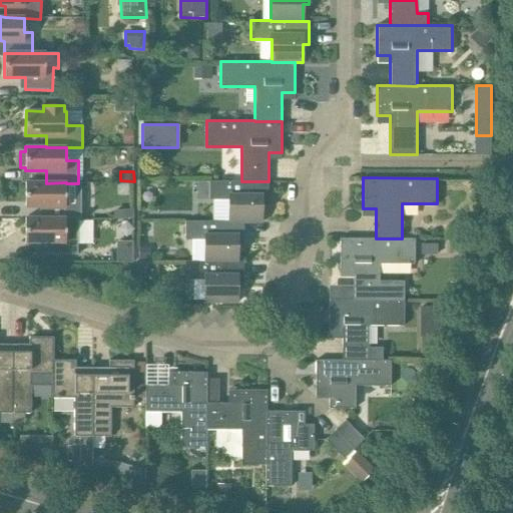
[(241,181),(241,180),(209,180),(209,199),(229,199),(229,220),(229,221),(244,221),(244,222),(262,222),(262,204),(269,204),(269,181),(241,181)]
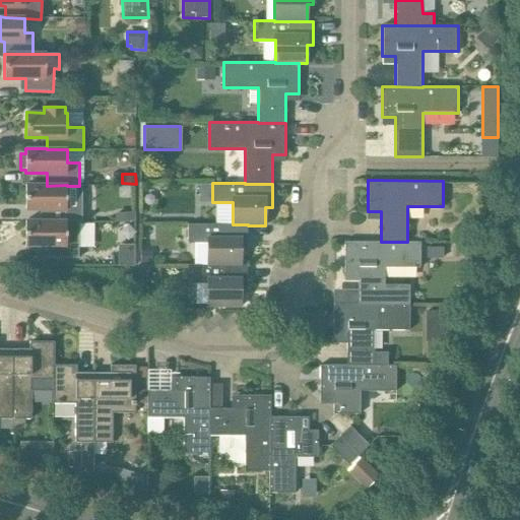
[(25,185),(25,209),(47,209),(47,220),(47,221),(67,221),(79,221),(79,199),(79,186),(67,186),(67,185),(47,186),(47,185),(25,185)]
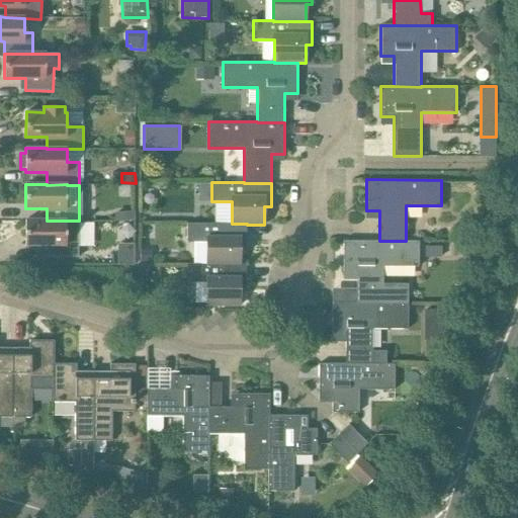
[(79,257),(79,221),(67,221),(47,221),(47,220),(25,220),(25,244),(47,244),(46,257),(79,257)]
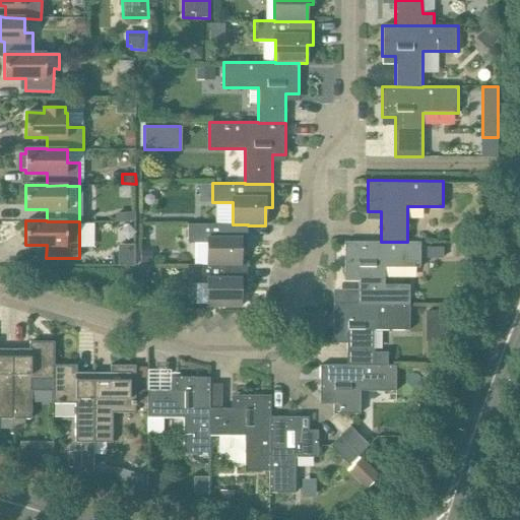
[(208,243),(208,264),(208,265),(241,265),(241,264),(241,248),(247,248),(248,225),(248,224),(233,224),(233,223),(188,223),(188,243),(208,243)]
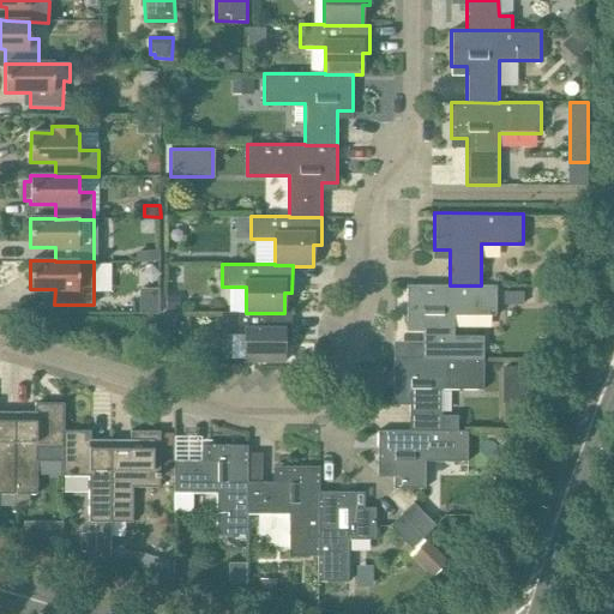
[(450,286),(450,284),(407,284),(407,321),(422,321),(422,357),(455,357),(455,359),(483,359),(483,337),(455,337),(455,315),(498,315),(498,286),(481,286),(450,286)]
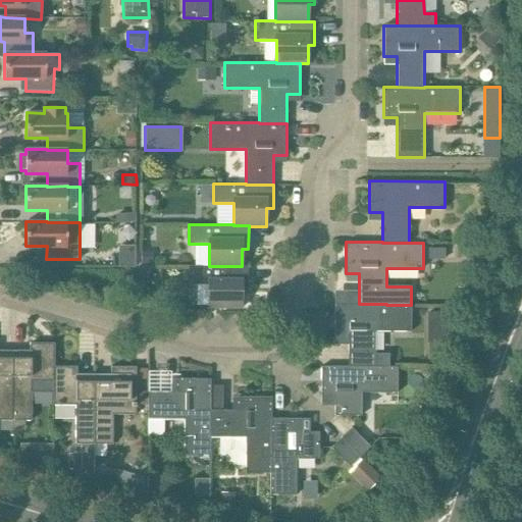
[(123,253),(123,268),(135,268),(136,268),(136,254),(136,246),(123,246),(123,253)]
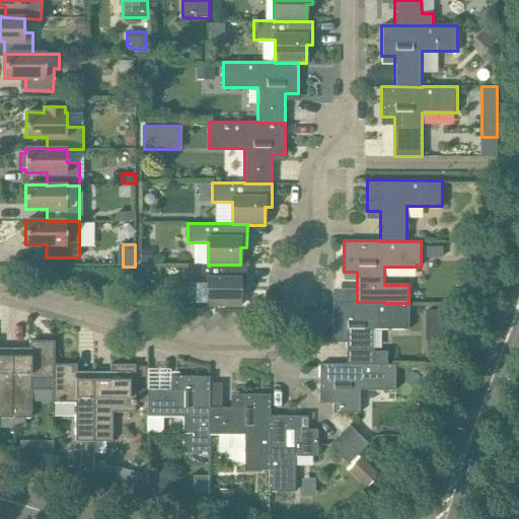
[(246,264),(240,264),(240,265),(208,265),(208,264),(188,264),(188,283),(208,283),(208,306),(239,306),(240,288),(246,288),(246,287),(250,287),(250,281),(246,281),(246,264)]
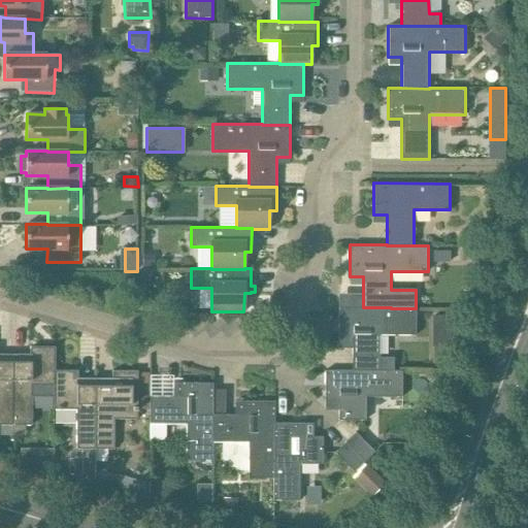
[(391,307),(363,307),(363,308),(338,308),(338,339),(353,339),(353,370),(353,371),(394,371),(394,370),(394,359),(380,359),(380,335),(416,335),(416,308),(391,308),(391,307)]
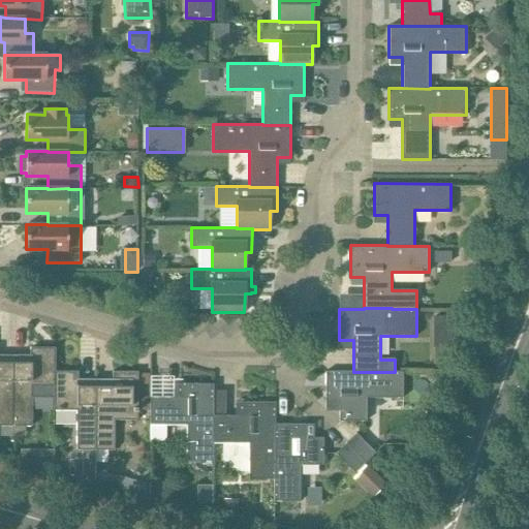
[(13,358),(13,426),(32,426),(32,397),(54,397),(54,385),(55,385),(55,371),(56,371),(56,347),(30,347),(30,354),(28,354),(25,358),(13,358)]
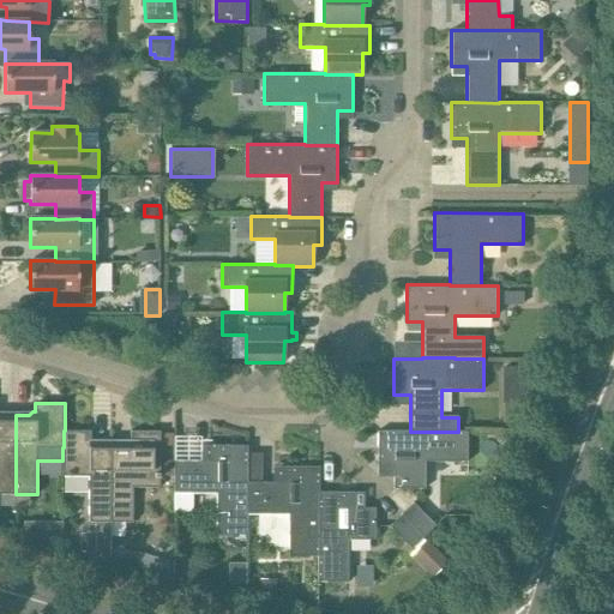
[(0,493),(16,494),(16,415),(1,415),(0,413),(0,493)]
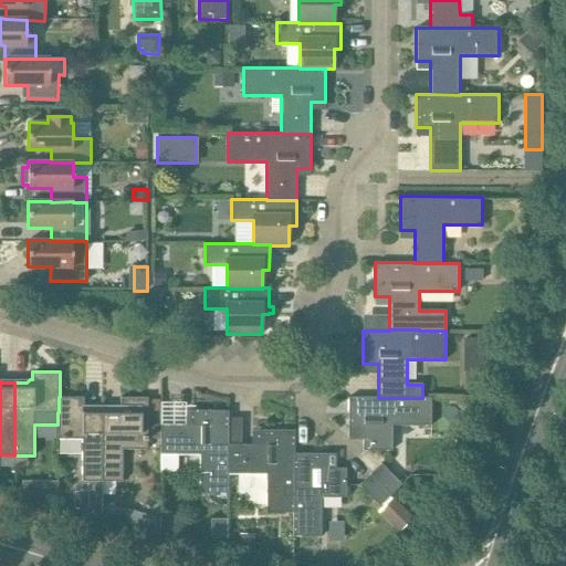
[(103,516),(103,481),(103,408),(90,408),(86,405),(84,405),(84,397),(60,397),(59,397),(59,412),(58,412),(58,425),(58,438),(82,438),(82,481),(88,481),(88,512),(103,516)]
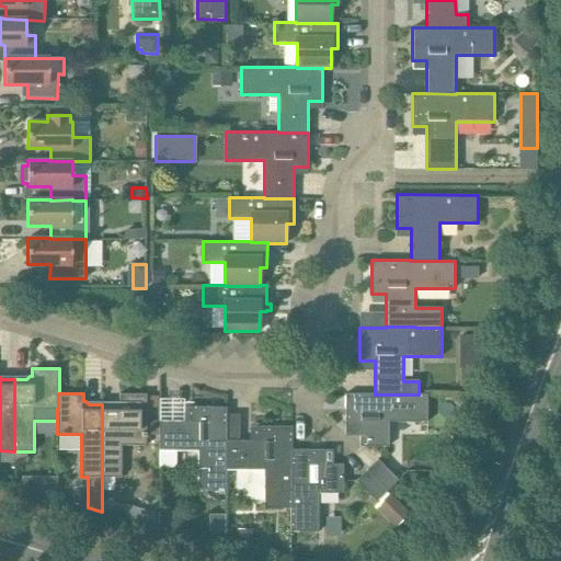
[(114,405),(102,404),(102,477),(122,477),(122,445),(146,445),(146,393),(119,393),(119,402),(117,402),(114,405)]
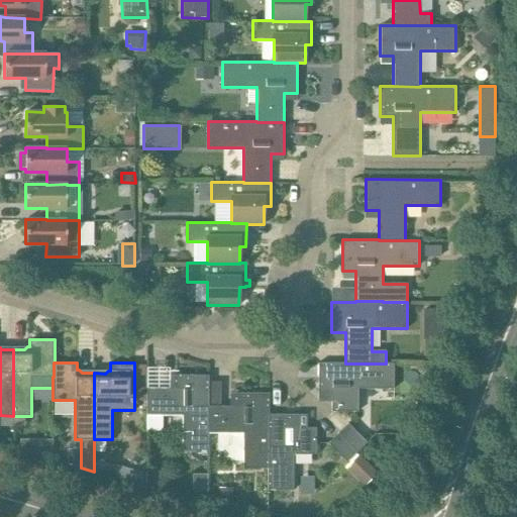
[(345,364),(345,363),(318,363),(318,394),(331,394),(331,411),(358,411),(358,389),(394,389),(394,363),(386,363),(386,364),(345,364)]
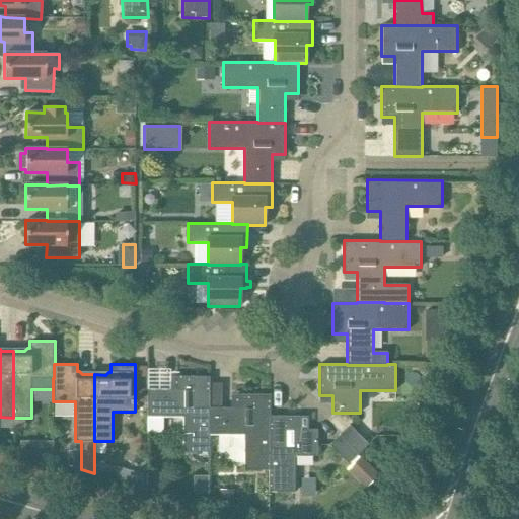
[(209,452),(210,434),(209,434),(209,406),(210,406),(210,376),(178,376),(178,389),(148,389),(148,434),(163,434),(163,416),(183,417),(183,452),(209,452)]
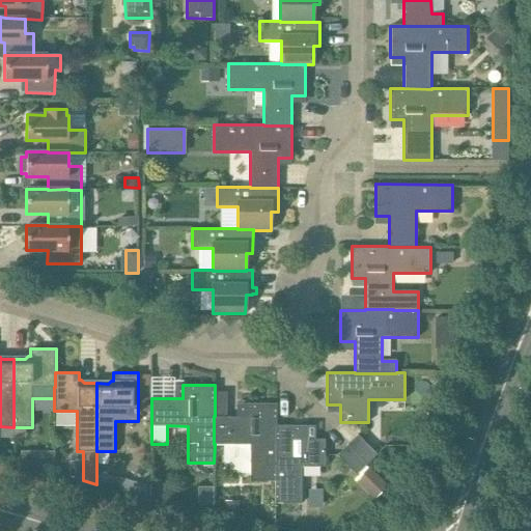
[(245,417),(215,416),(214,416),(214,444),(215,444),(250,444),(250,480),(275,481),(276,481),(276,425),(277,425),(277,403),(245,402),(245,417)]
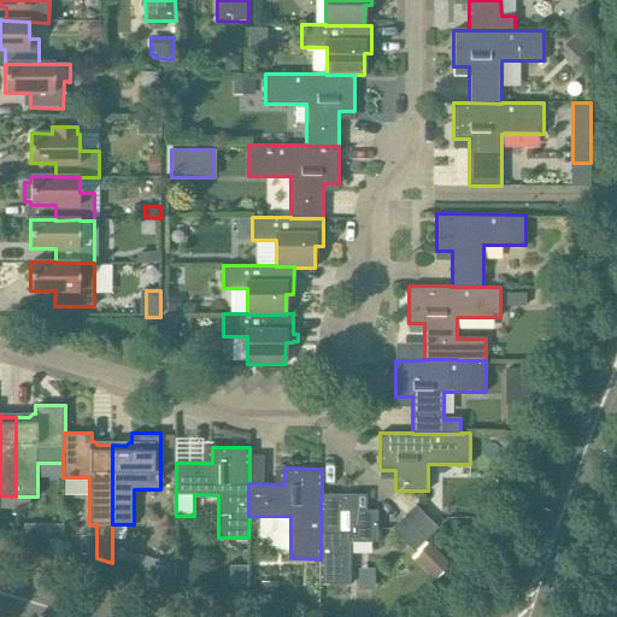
[(357,494),(322,494),(321,494),(321,559),(319,559),(319,585),(351,585),(351,542),(377,542),(377,510),(357,510),(357,494)]
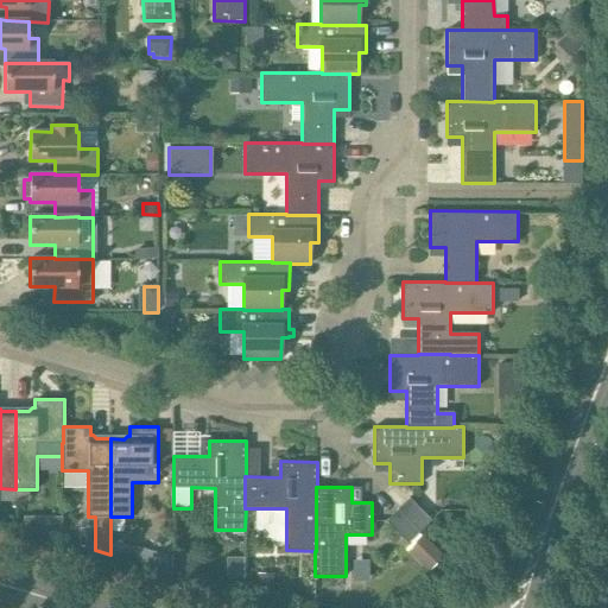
[(397,510),(420,532),(431,520),(409,498),(397,510)]
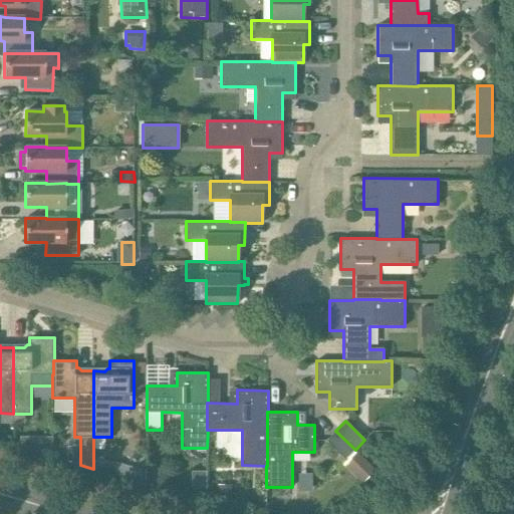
[(355,450),(335,431),(325,441),(345,460),(355,450)]
